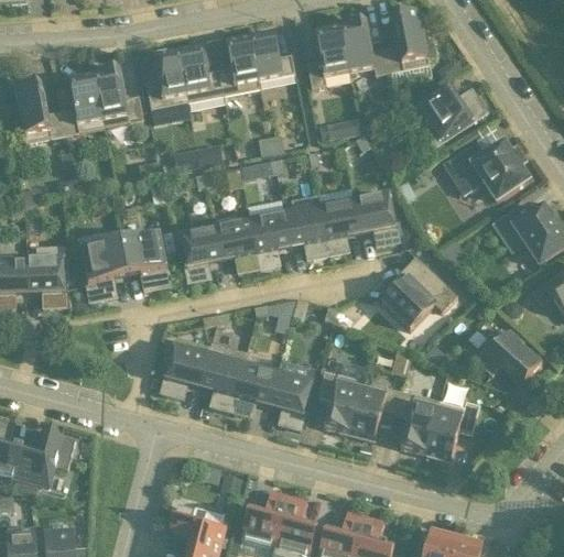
[(398,45),(384,47),(389,73),(391,72),(429,64),(427,56),(433,55),(430,39),(424,40),(419,11),(392,17),(398,45)]
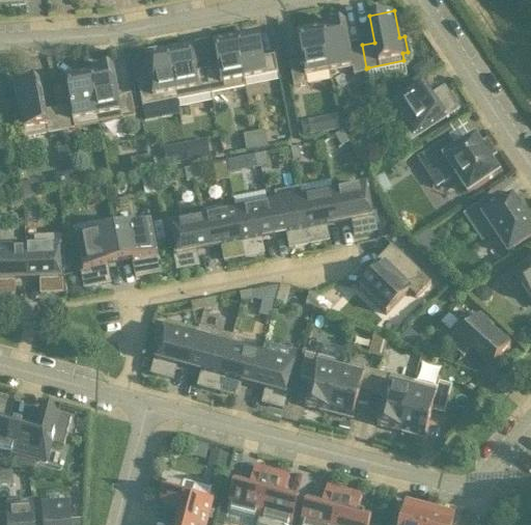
[(354,71),(366,68),(362,45),(350,48),(343,21),(319,25),(328,68),(352,63),(354,71)]
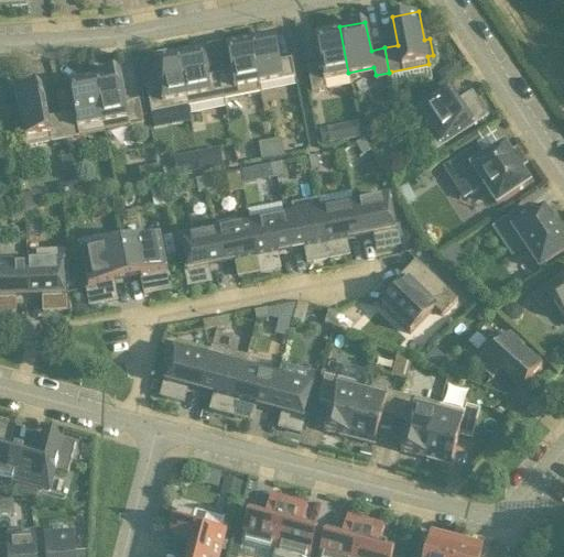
[(324,77),(348,73),(339,26),(314,32),(320,61),(306,63),(312,88),(326,85),(324,77)]
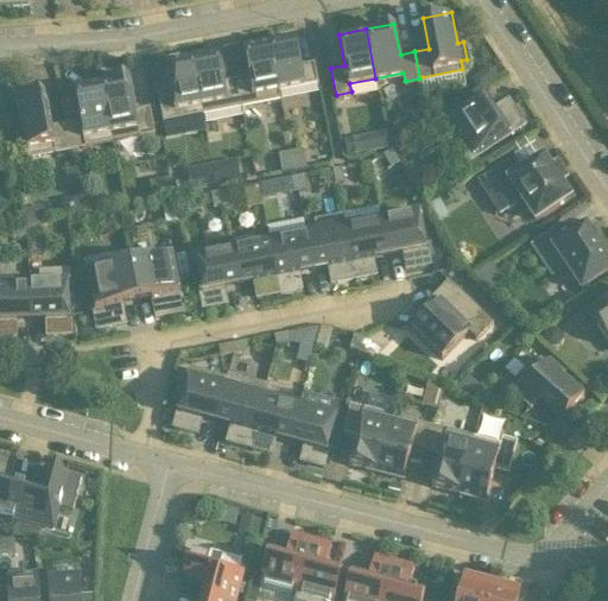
[(296,36),(270,40),(278,87),(318,80),(314,58),(301,62),(296,36)]
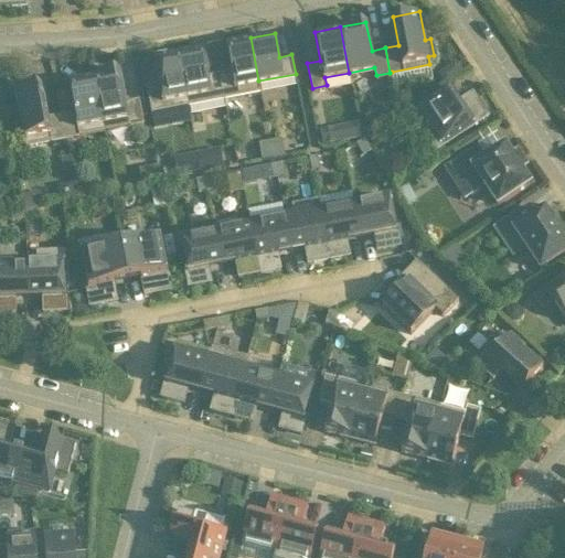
[(259,88),(258,81),(251,38),(225,42),(231,66),(219,68),(223,88),(224,95),(259,88)]
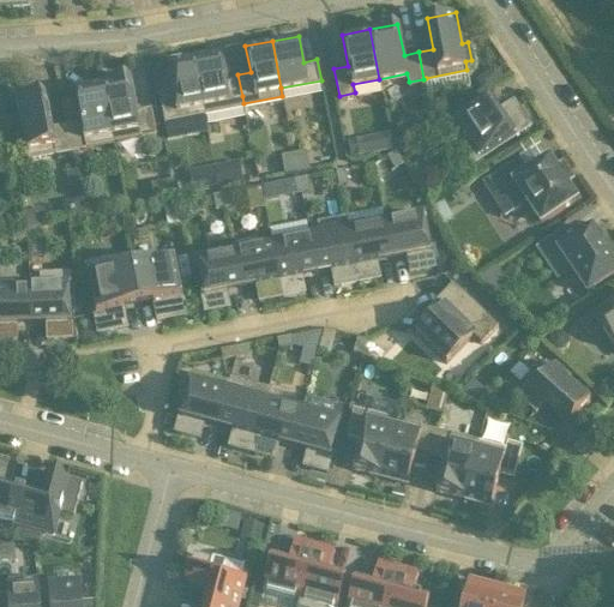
[(221,50),(193,56),(205,112),(244,103),(242,96),(238,74),(226,77),(221,50)]
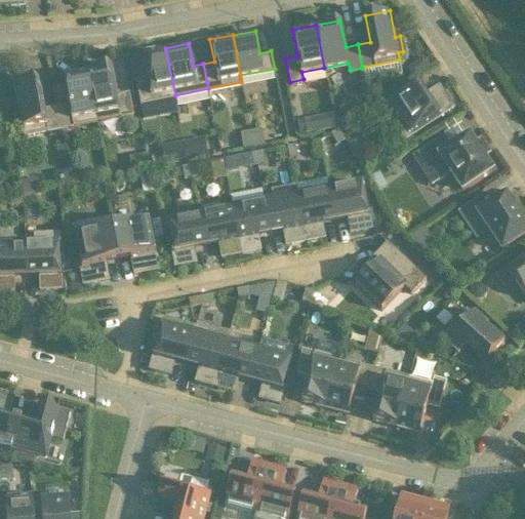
[(148,75),(135,77),(140,103),(175,95),(165,48),(143,52),(144,55),(148,75)]
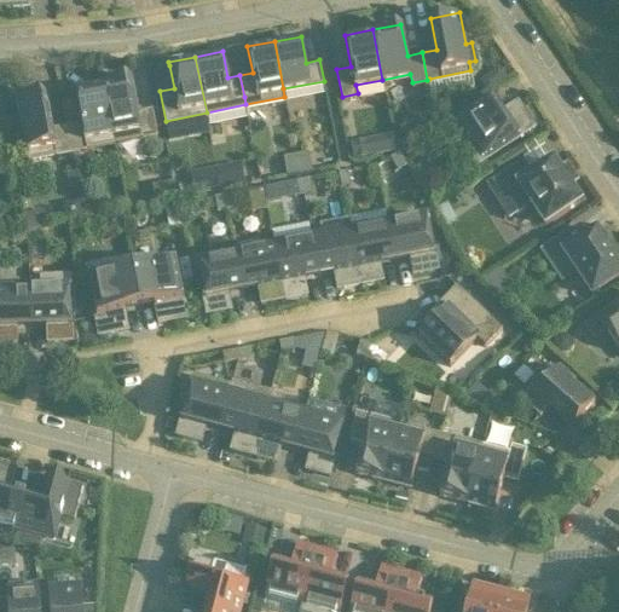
[(131,76),(103,81),(114,140),(157,132),(152,105),(137,108),(131,76)]
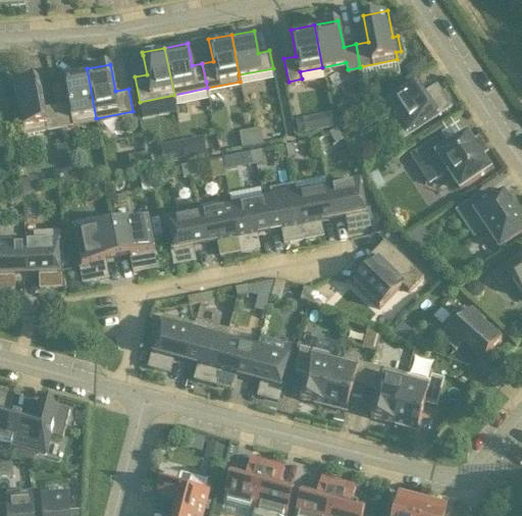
[(60,125),(96,118),(87,68),(63,73),(68,100),(56,102),(60,125)]
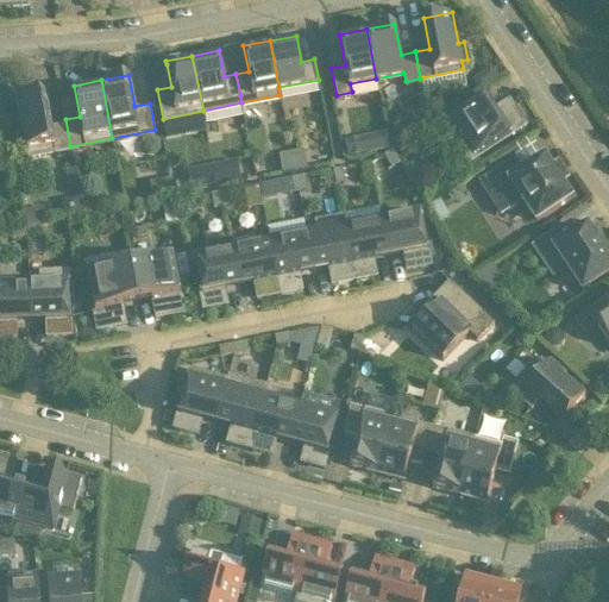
[(27,154),(70,146),(66,119),(51,123),(45,92),(17,96),(23,127),(17,129),(20,146),(25,145),(27,154)]
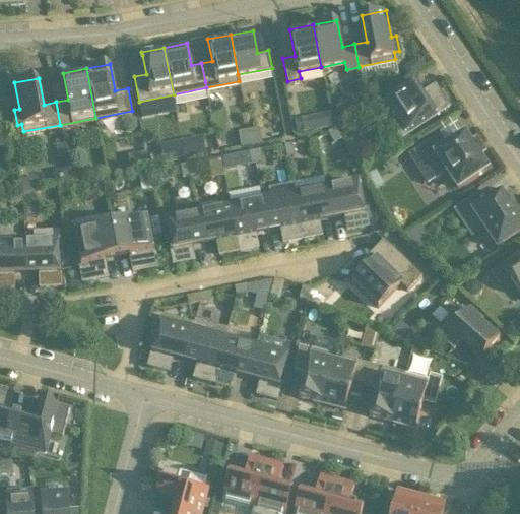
[(386,113),(400,134),(448,103),(434,81),(416,93),(410,84),(414,81),(413,79),(386,98),(393,109),(386,113)]
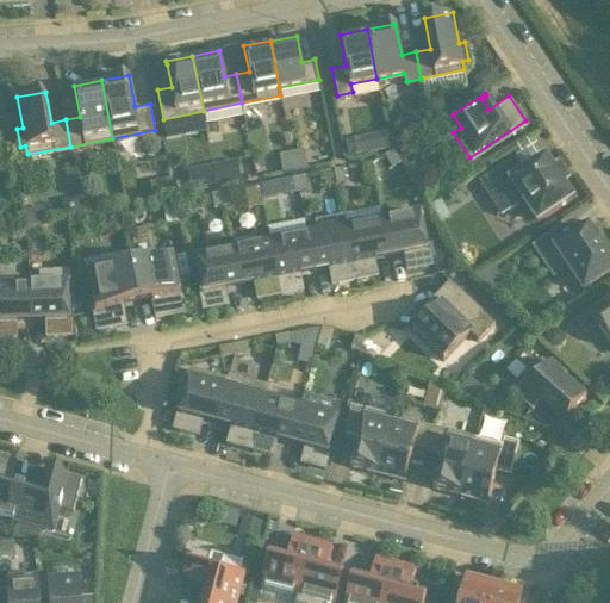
[(360,131),(347,134),(349,150),(363,147),(360,131)]
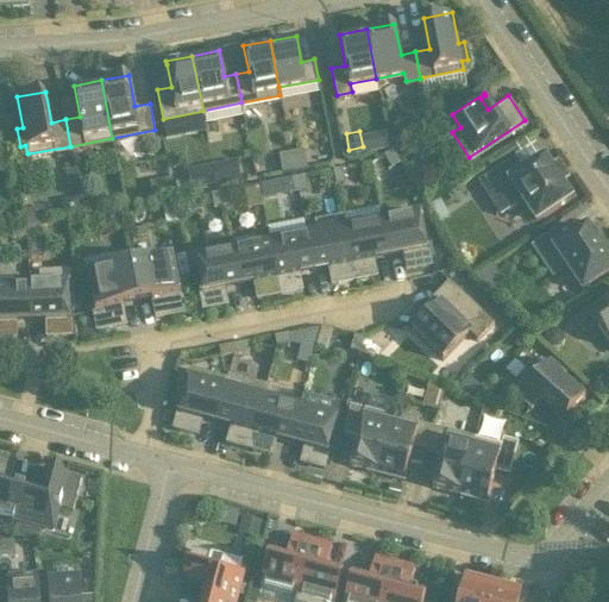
[(278,150),(282,168),(306,163),(303,145),(278,150)]
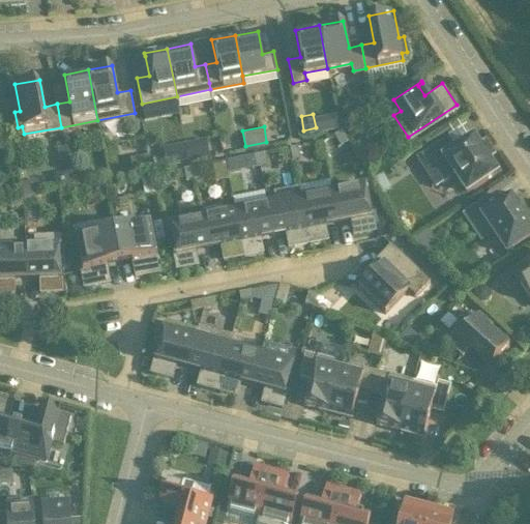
[(348,138),(341,126),(333,132),(341,142),(348,138)]
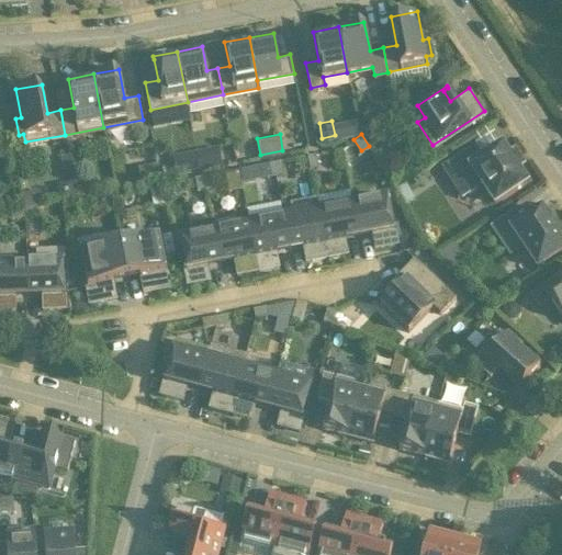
[(482,180),(495,200),(526,179),(517,167),(521,163),(514,153),(509,155),(502,143),(483,155),(474,143),(442,163),(462,193),(482,180)]
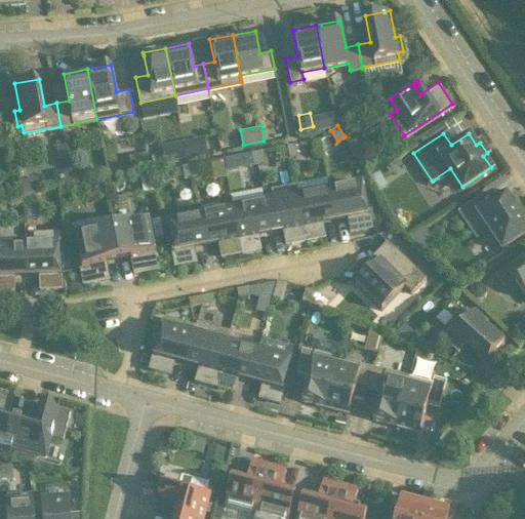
[(192,137),(184,138),(187,155),(207,151),(205,141),(193,144),(192,137)]
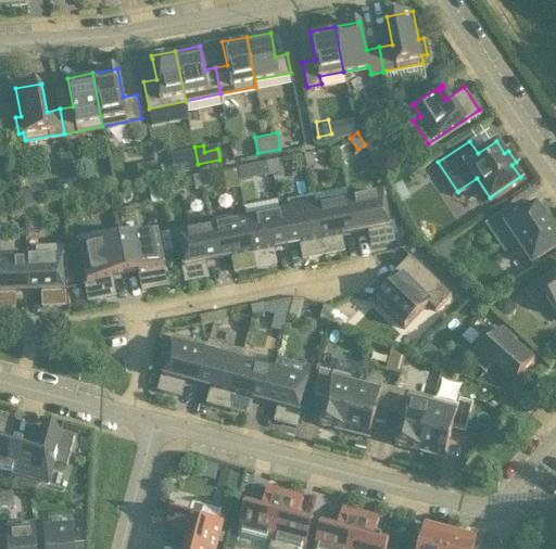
[(333,161),(341,160),(339,145),(330,147),(333,161)]
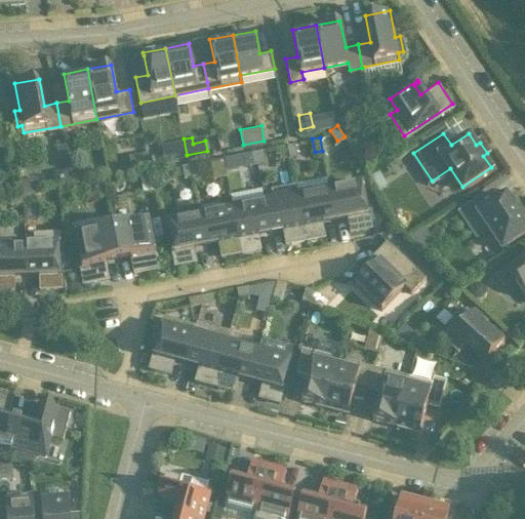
[(176,147),(164,149),(166,159),(187,155),(184,138),(175,141),(176,147)]
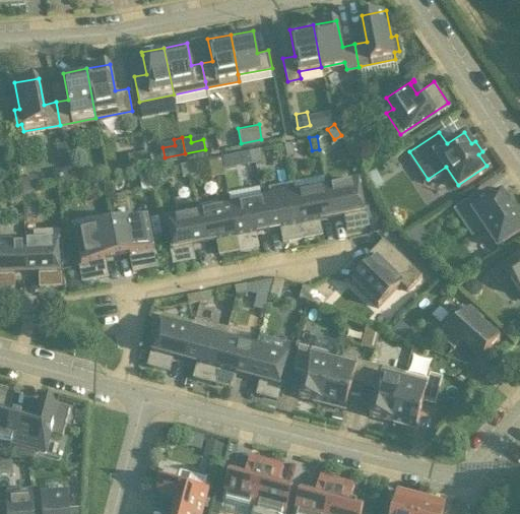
[(295,151),(293,139),(284,141),(286,153),(295,151)]
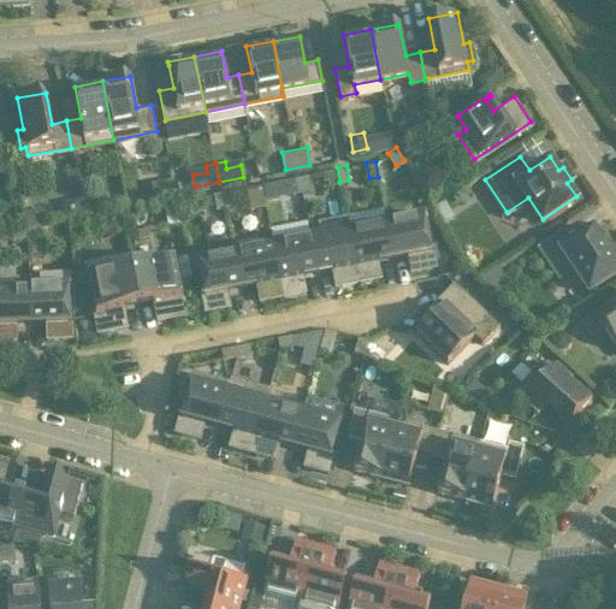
[(312,188),(308,172),(300,175),(302,189),(312,188)]
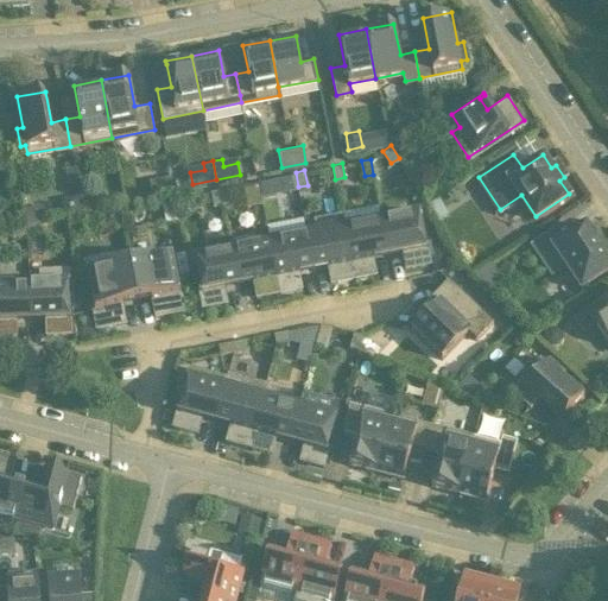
[(298,187),(296,172),(286,174),(289,189),(298,187)]
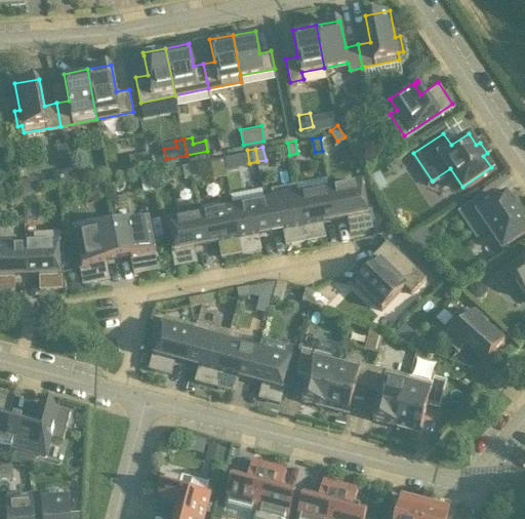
[(239,165),(237,153),(223,155),(225,167),(239,165)]
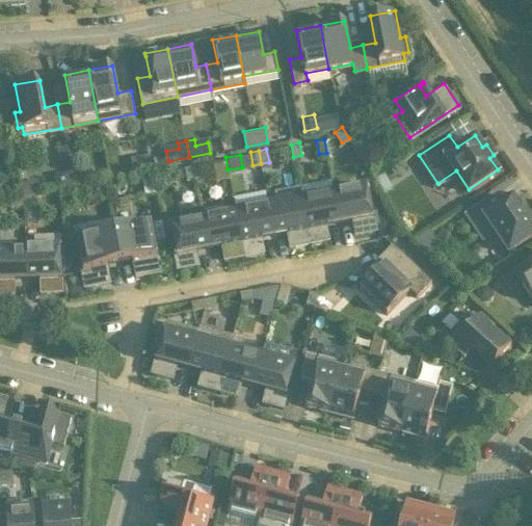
[(229,177),(225,160),(213,162),(216,179),(229,177)]
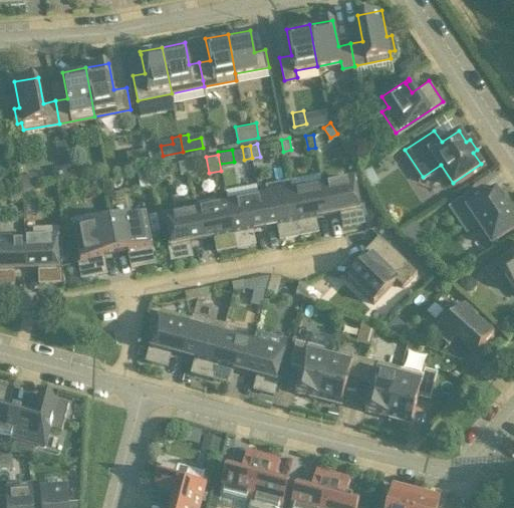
[(194,157),(186,158),(189,171),(196,169),(194,157)]
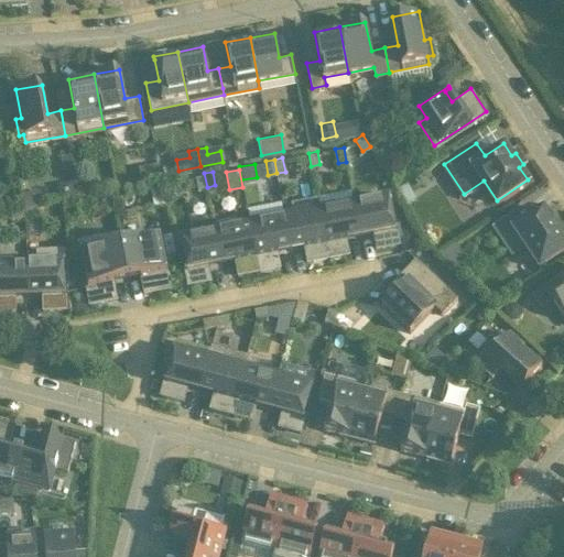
[(198,188),(207,187),(204,173),(196,175),(198,188)]
